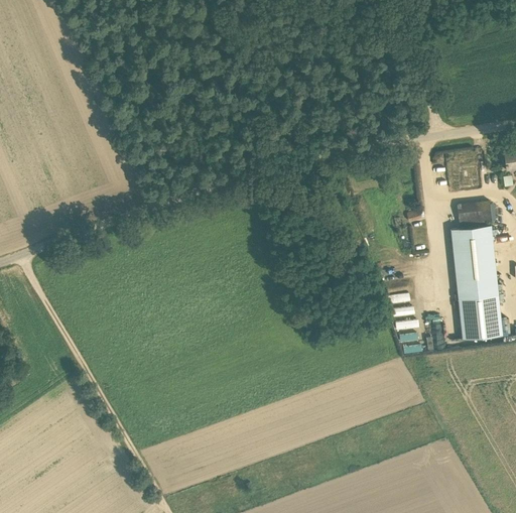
[(515,154),(505,156),(507,172),(515,170),(515,154)]
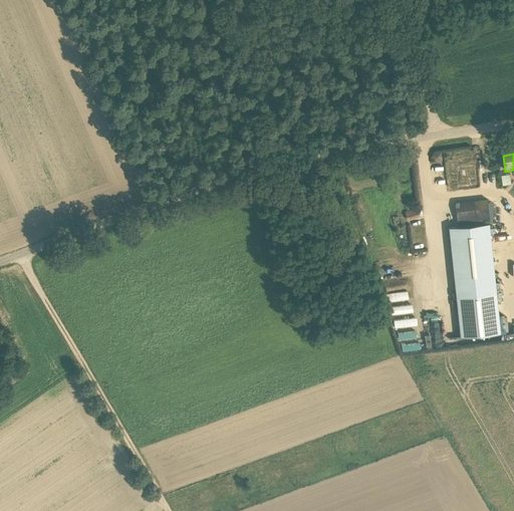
[(502,178),(502,187),(511,187),(511,177),(502,178)]
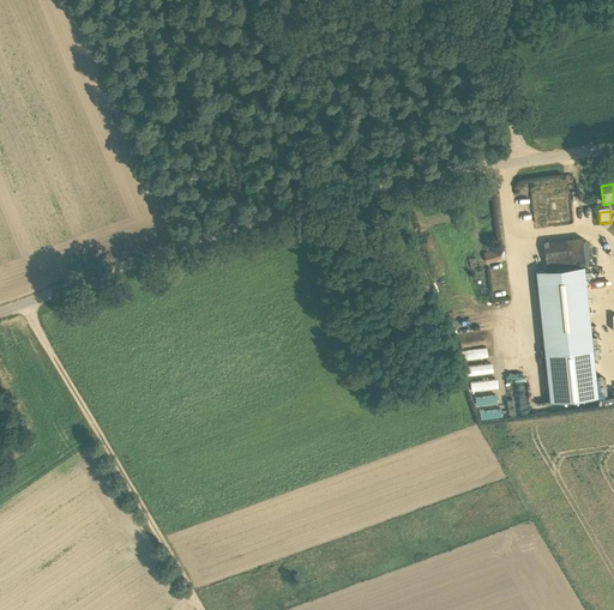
[(583,240),(543,245),(546,267),(585,264),(583,240)]
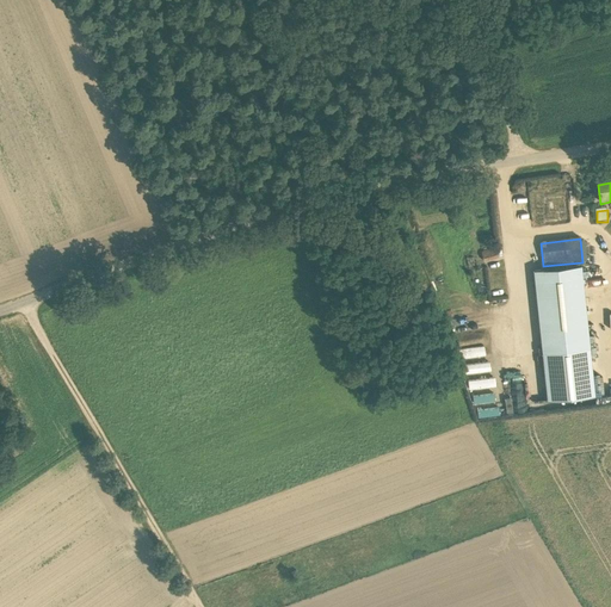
[(481,254),(486,265),(500,260),(495,248),(481,254)]
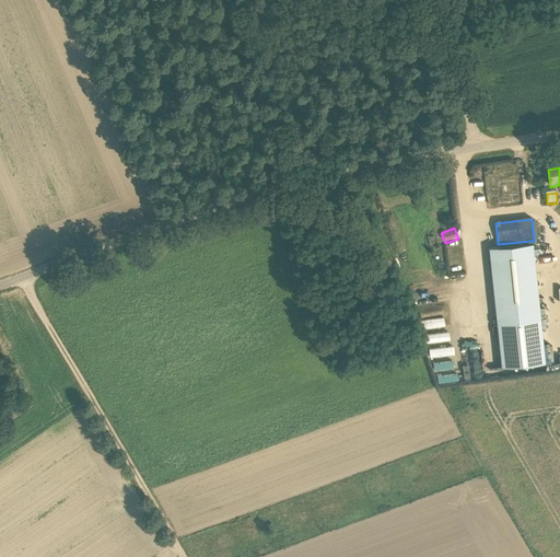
[(533,246),(489,252),(503,371),(546,366),(533,246)]
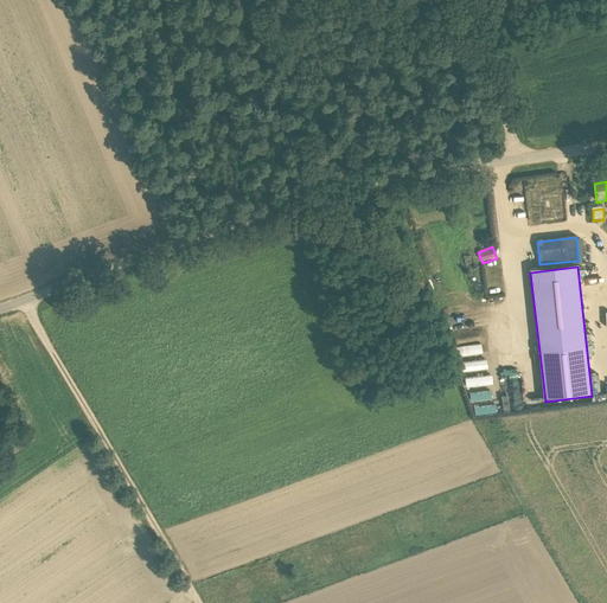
[(544,402),(535,307),(464,315),(468,361),(455,363),(458,387),(472,386),(474,409),(544,402)]
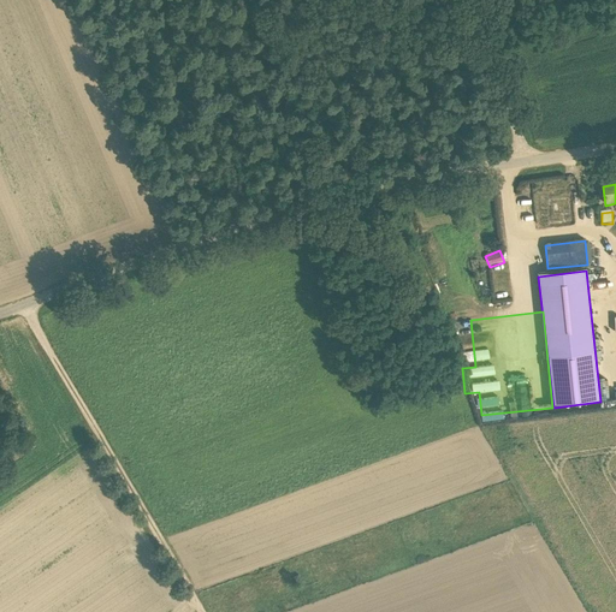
[(615,400),(615,385),(604,386),(604,402),(615,400)]
